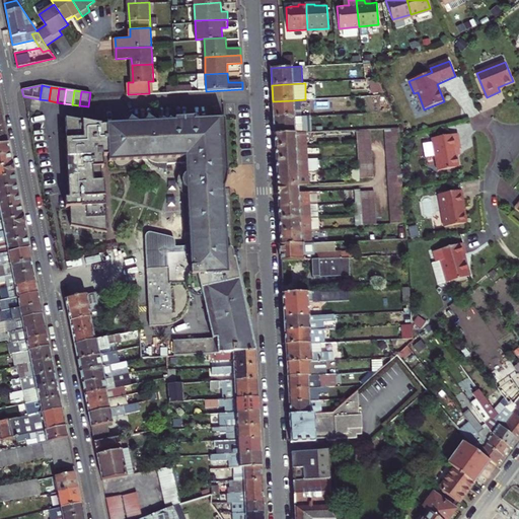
[(293,100),(273,101),(274,118),(294,117),(293,100)]
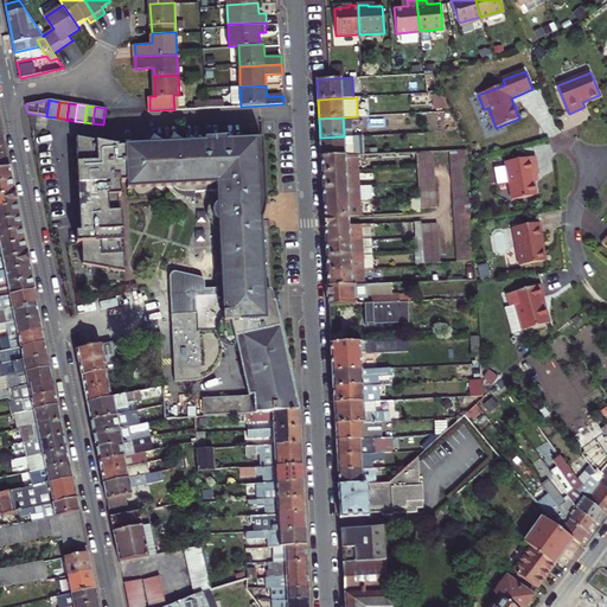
[(357,155),(356,135),(344,136),(320,138),(321,157),(345,155),(357,155)]
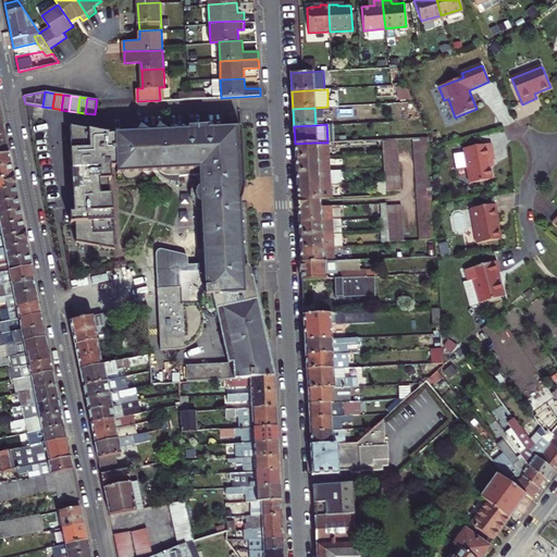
[(201,203),(201,214),(202,249),(203,265),(198,265),(198,273),(178,274),(178,289),(159,291),(161,353),(181,350),(187,349),(193,346),(197,343),(201,336),(205,330),(205,324),(205,318),(207,319),(210,320),(213,320),(217,320),(220,333),(227,364),(187,367),(188,383),(227,381),(273,379),(273,369),(271,362),(268,347),(257,300),(250,270),(247,268),(245,268),(243,269),(243,262),(246,262),(246,248),(242,248),(242,243),(245,243),(245,229),(242,229),(240,223),(244,223),(244,211),(240,210),(240,202),(242,199),(243,197),(244,190),(244,184),(240,127),(139,132),(116,133),(70,126),(76,246),(113,248),(109,174),(123,173),(125,175),(127,176),(131,176),(144,172),(159,171),(162,173),(165,176),(170,177),(175,180),(181,180),(181,174),(199,174),(200,186),(199,188),(198,192),(197,194),(197,196),(198,200),(199,202),(201,203)]
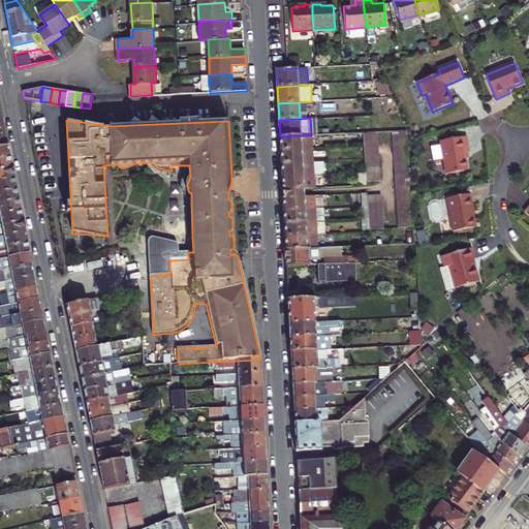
[(407,130),(392,131),(393,139),(408,138),(407,130)]
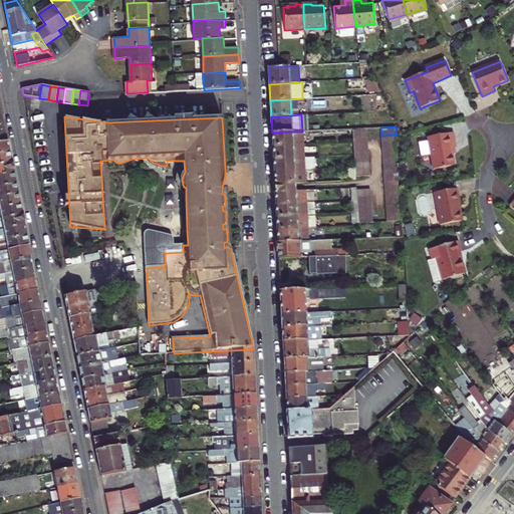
[(353,129),(353,137),(366,136),(366,129),(353,129)]
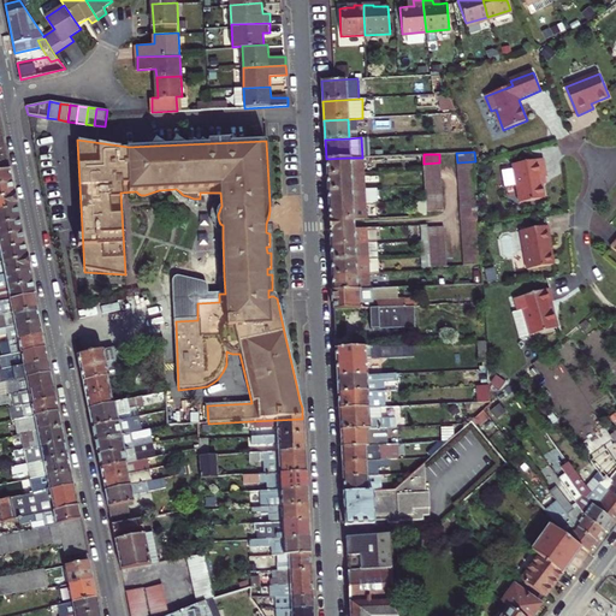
[(326,159),(326,176),(351,175),(350,158),(326,159)]
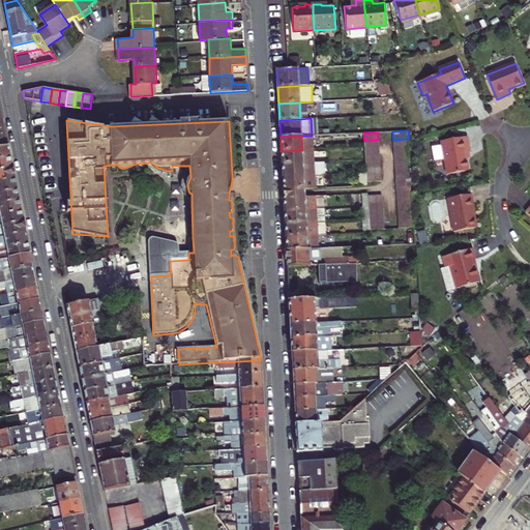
[(312,136),(301,136),(302,150),(314,149),(313,136),(312,136)]
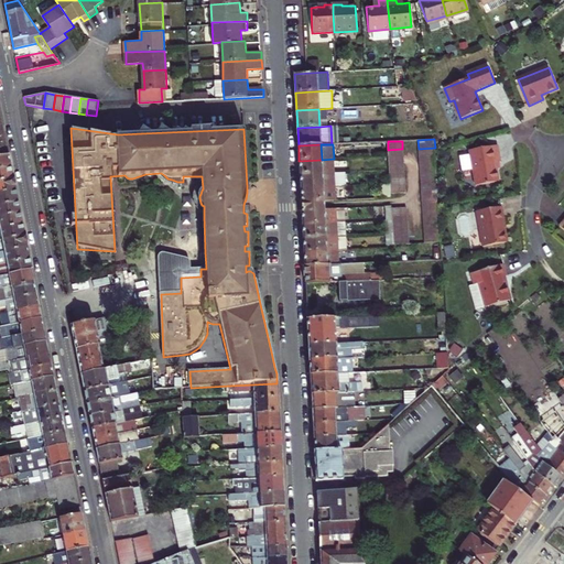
[(496,145),(468,151),(475,186),(498,182),(495,163),(499,162),(496,145)]
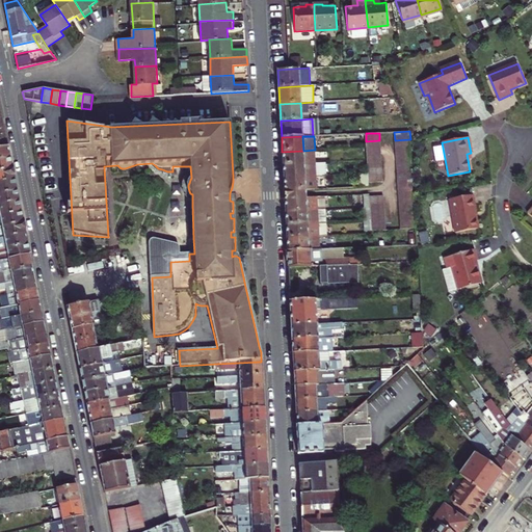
[(366,148),(366,150),(380,149),(379,140),(366,141),(366,148)]
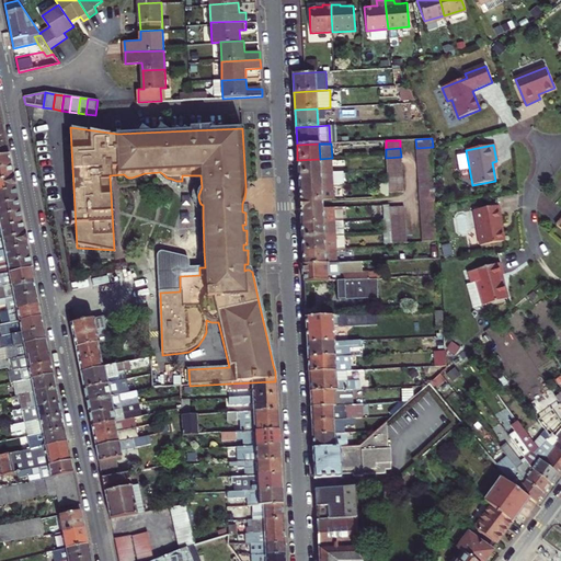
[(0,168),(10,167),(8,155),(0,156),(0,168)]
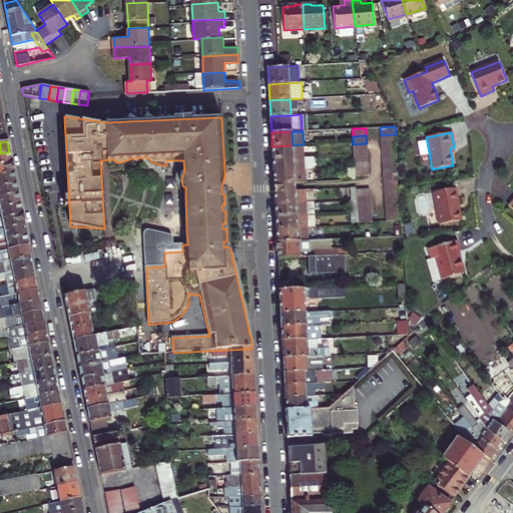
[(294,158),(305,157),(304,144),(293,145),(294,158)]
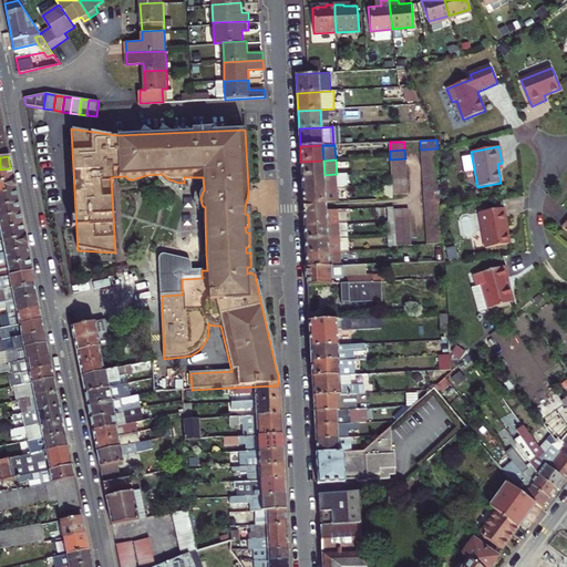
[(301,175),(325,175),(323,161),(300,162),(301,175)]
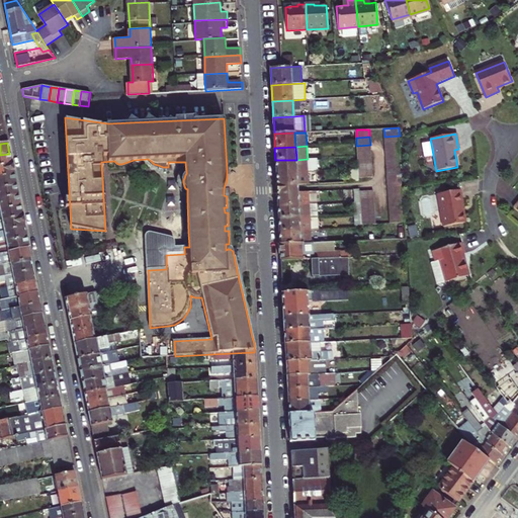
[(0,155),(0,166),(12,164),(9,154),(0,155)]
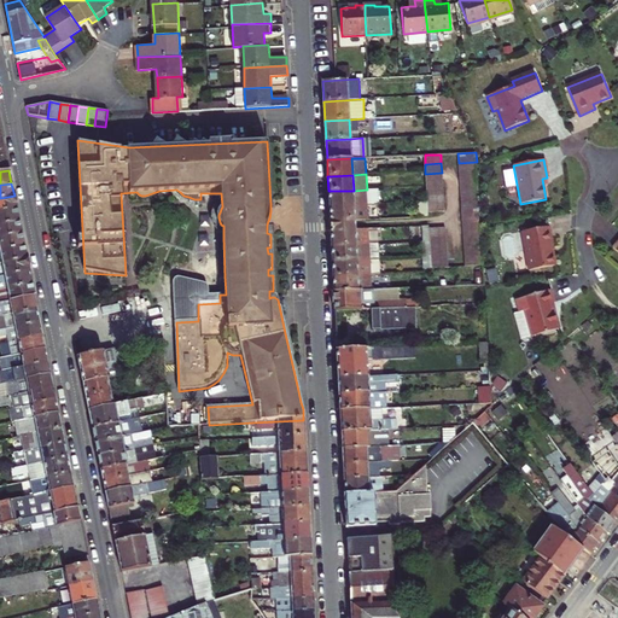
[(460,187),(460,197),(478,196),(478,186),(460,187)]
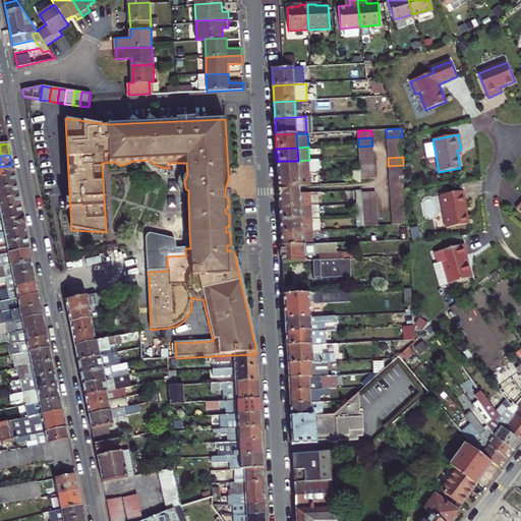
[(309,173),(309,160),(298,161),(298,173),(309,173)]
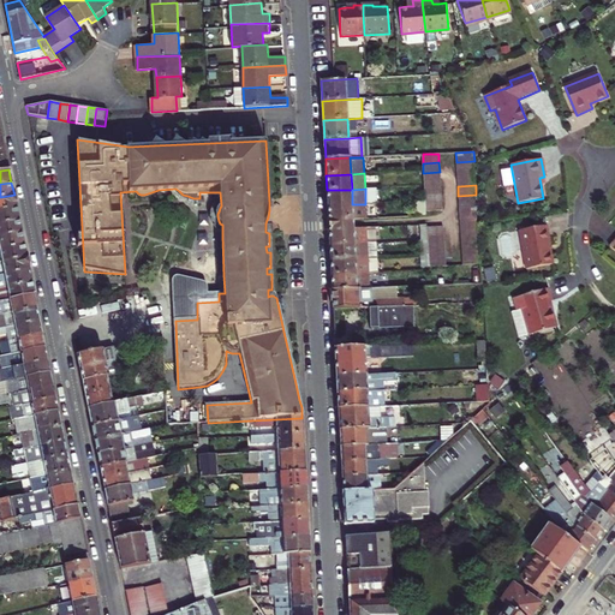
[(352,204),(352,190),(327,190),(328,206),(352,204)]
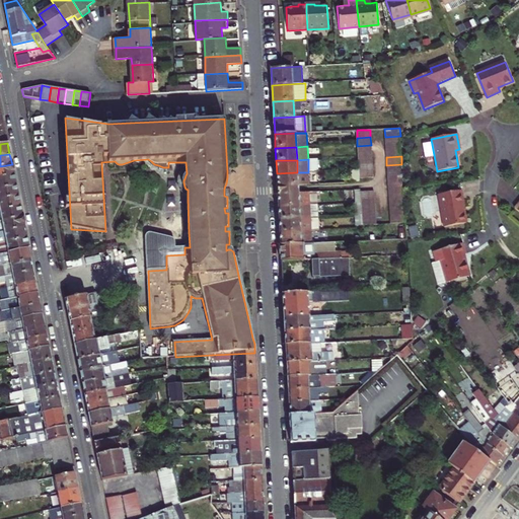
[(0,166),(0,177),(14,175),(12,164),(0,166)]
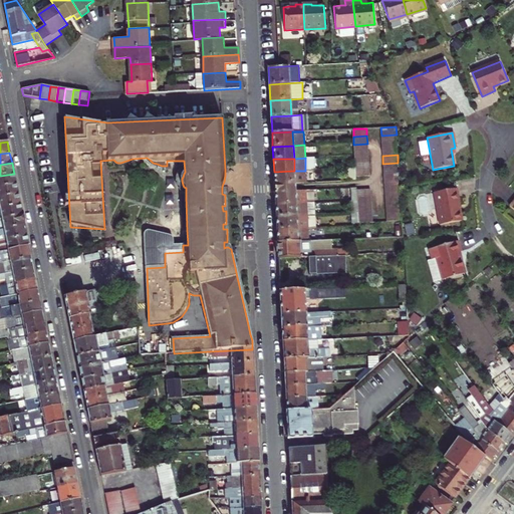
[(355,169),(345,169),(345,182),(355,182),(355,178),(355,171),(355,169)]
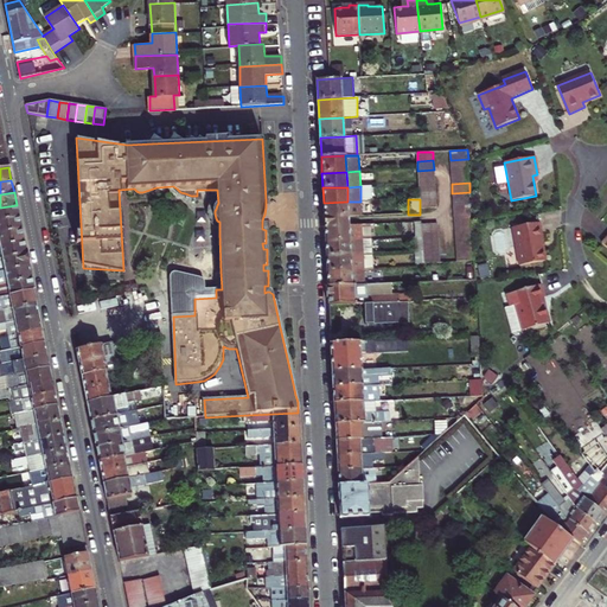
[(324,218),(349,217),(362,217),(360,202),(347,202),(324,203),(324,218)]
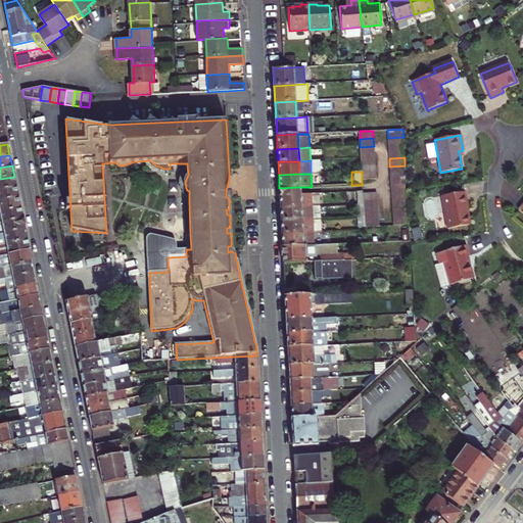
[(0,179),(0,190),(16,187),(14,177),(0,179)]
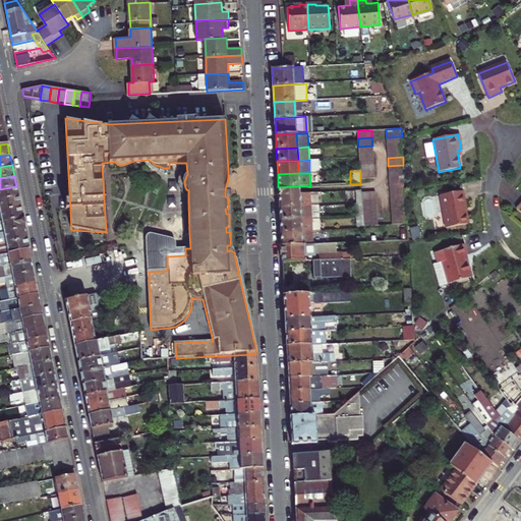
[(390,185),(390,192),(405,192),(405,184),(390,185)]
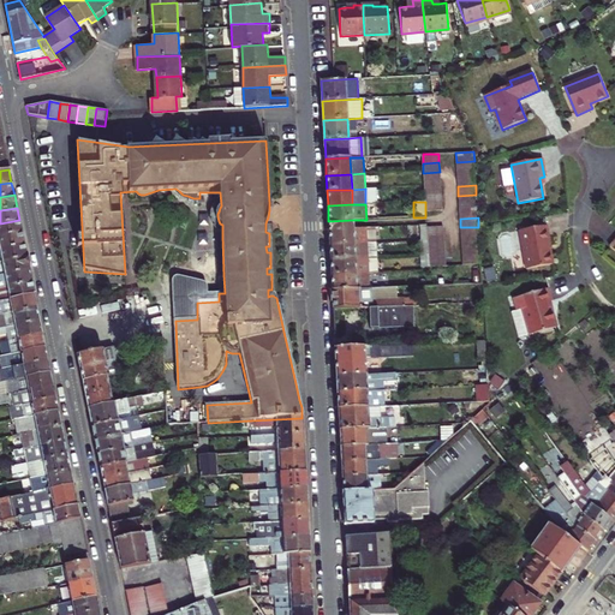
[(0,224),(0,237),(22,232),(19,220),(0,224)]
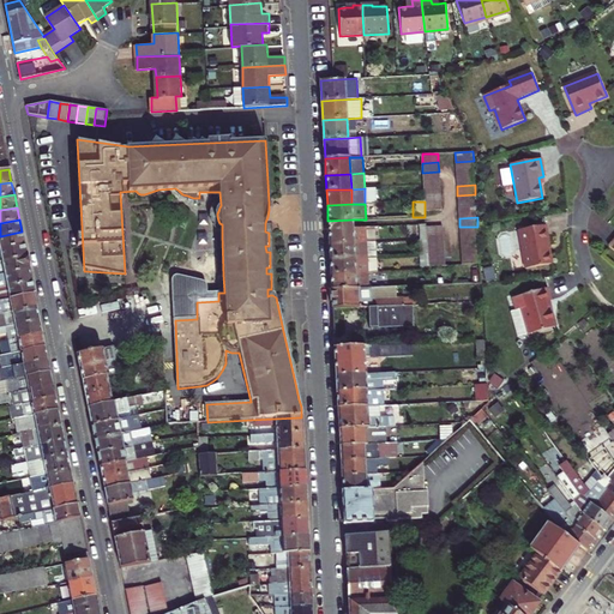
[(353,220),(327,221),(329,230),(353,229),(353,220)]
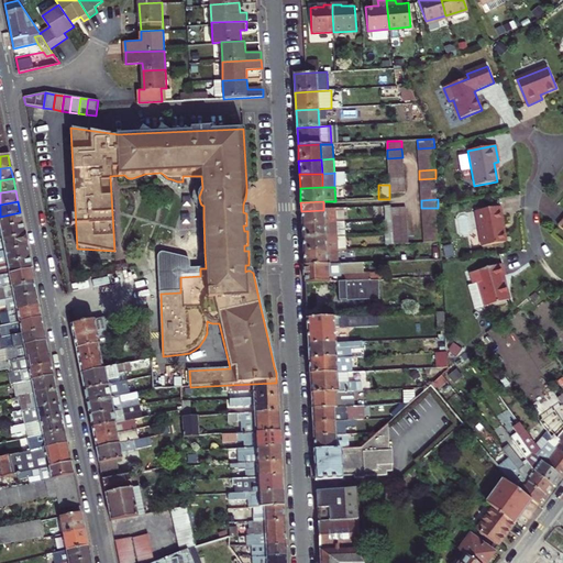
[(505,224),(501,208),(478,211),(481,230),(482,230),(485,247),(507,244),(506,232),(505,232),(504,225),(505,224)]
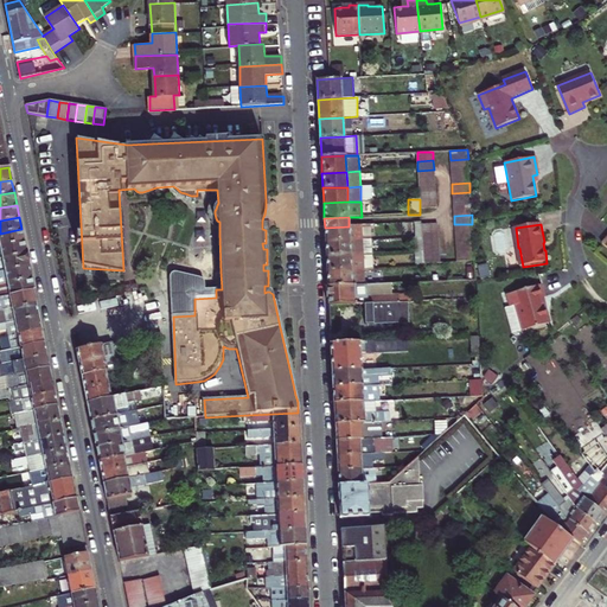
[(349,227),(350,242),(363,241),(363,225),(349,227)]
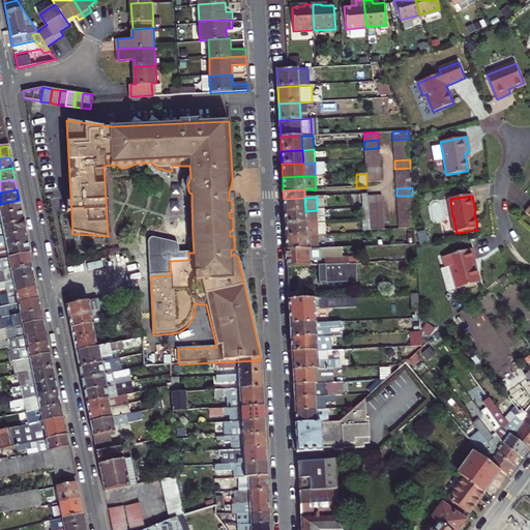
[(284,199),(284,211),(305,211),(304,198),(284,199)]
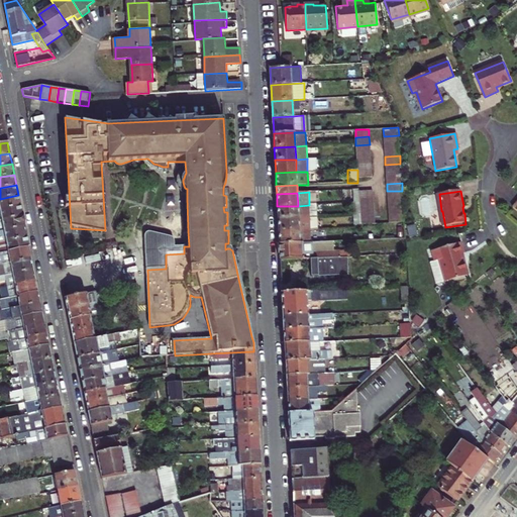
[(0,199),(0,209),(20,206),(18,195),(0,199)]
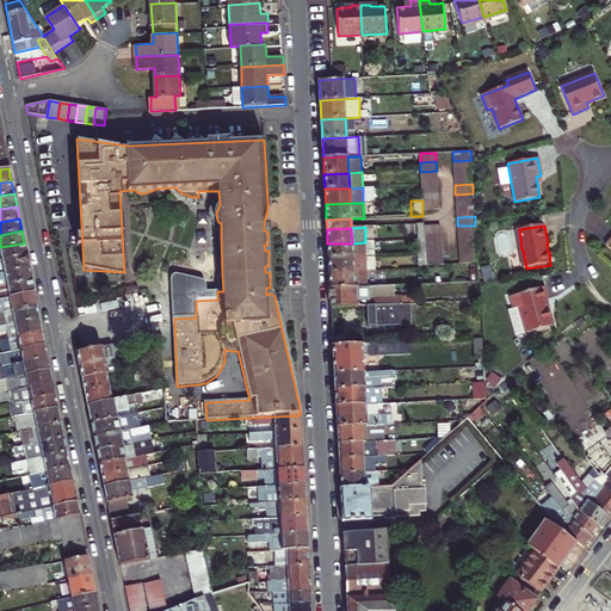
[(222,273),(221,235),(213,236),(215,273),(222,273)]
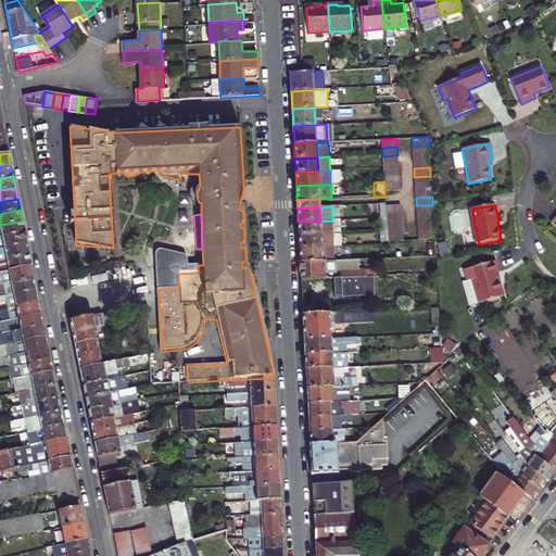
[(332,220),(320,222),(320,235),(333,235),(332,220)]
